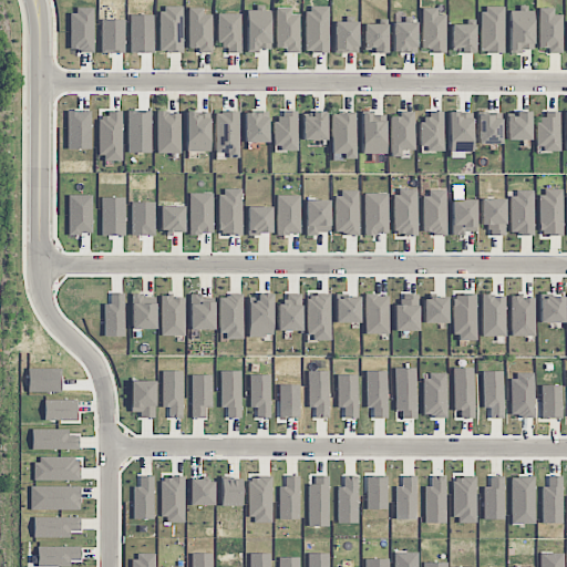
[(182,52),(183,7),(161,6),(160,52),(182,52)]
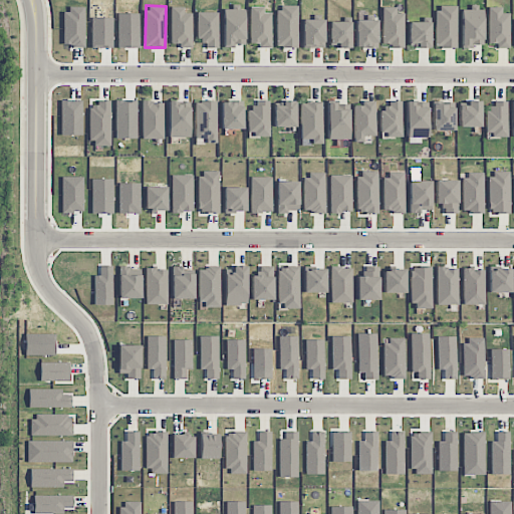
[(457,6),(436,6),(436,47),(457,48),(457,6)]
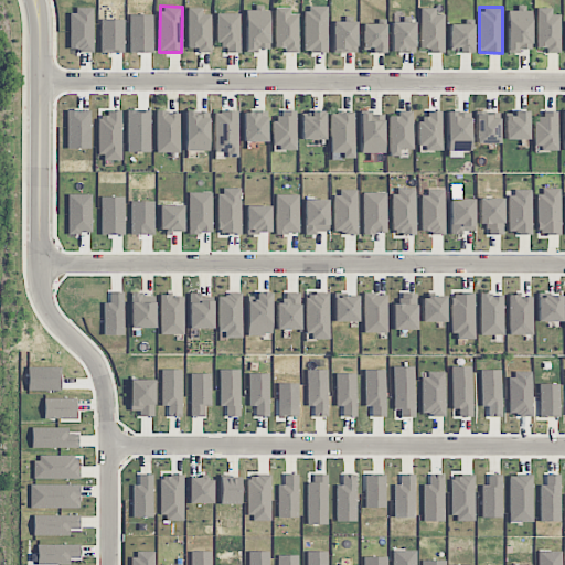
[(211,14),(203,14),(203,8),(188,8),(189,49),(198,48),(198,53),(212,53),(211,14)]
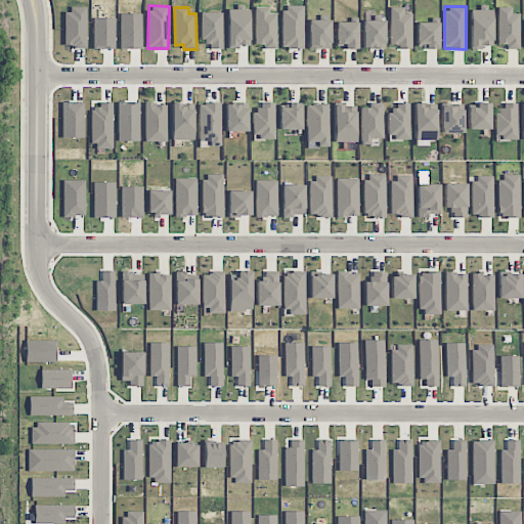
[(228,7),(228,48),(238,48),(239,45),(250,45),(251,8),(228,7)]
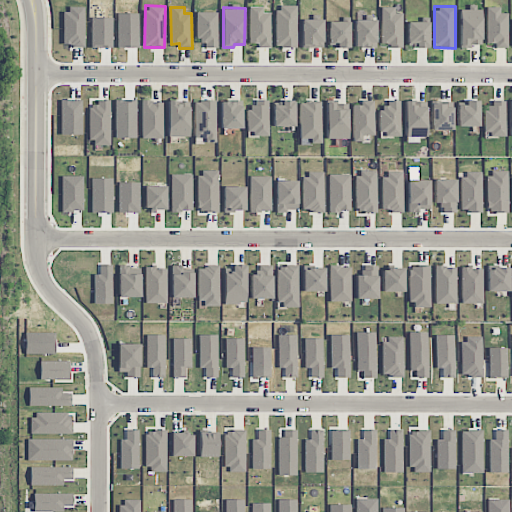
[(270,13),(263,13),(263,7),(249,7),(250,44),(258,43),(258,48),(271,48),(270,13)]
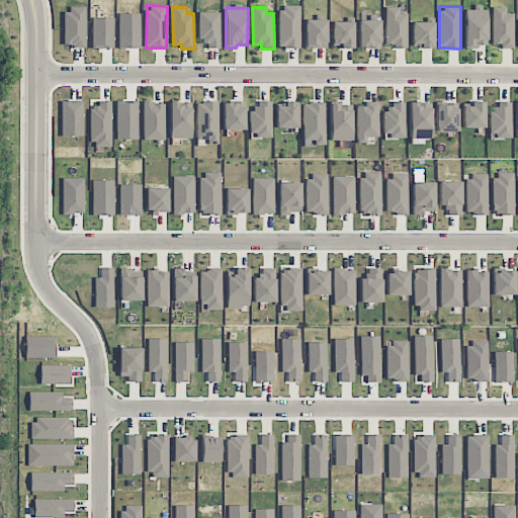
[(300,48),(299,7),(278,7),(279,48),(300,48)]
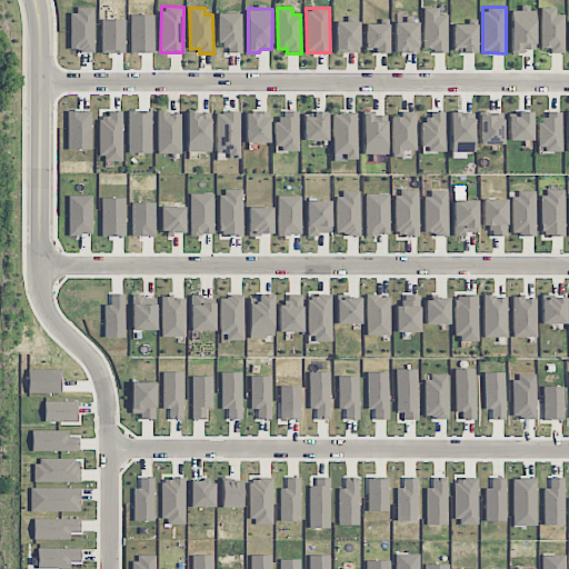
[(447,16),(439,16),(439,8),(423,8),(423,51),(447,51),(447,16)]
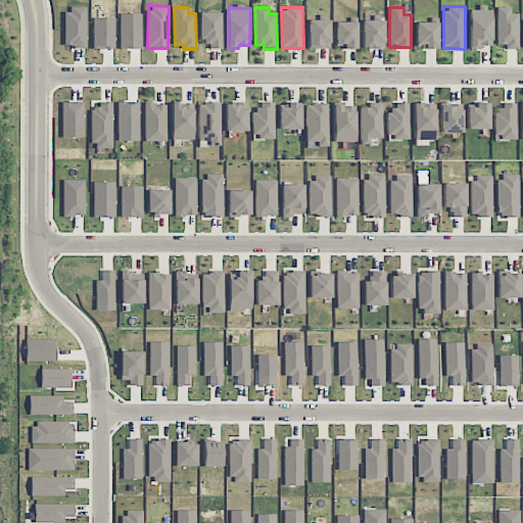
[(491,7),(478,7),(478,10),(470,10),(470,48),(492,47),(491,7)]
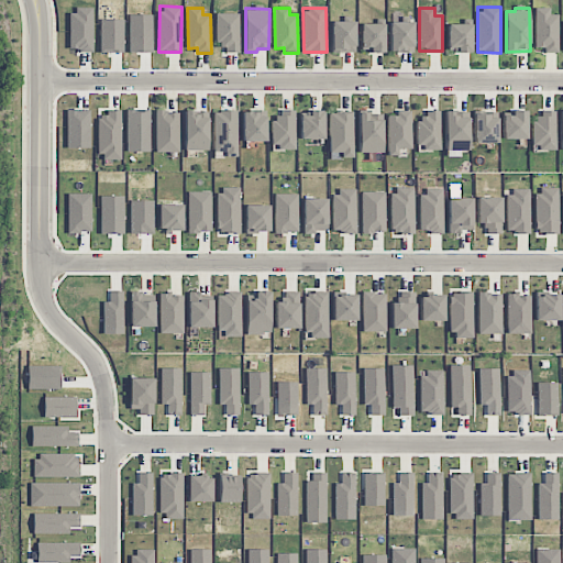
[(559,15),(550,15),(550,8),(536,8),(536,48),(544,48),(544,53),(559,53),(559,15)]
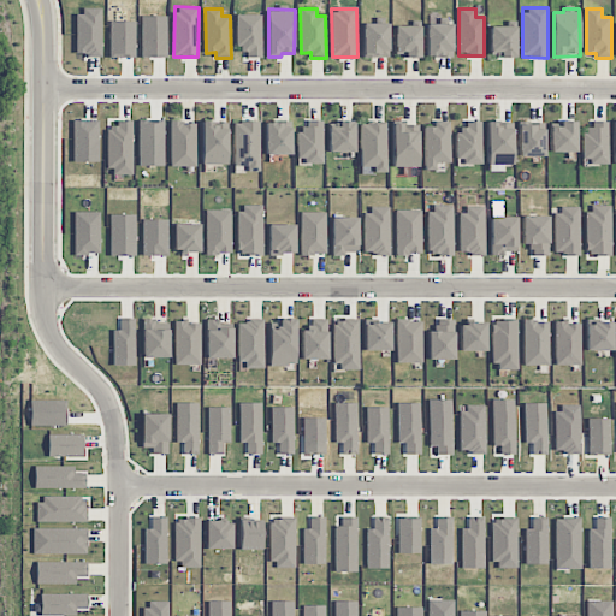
[(236,49),(246,49),(246,58),(261,58),(262,16),(237,15),(236,49)]
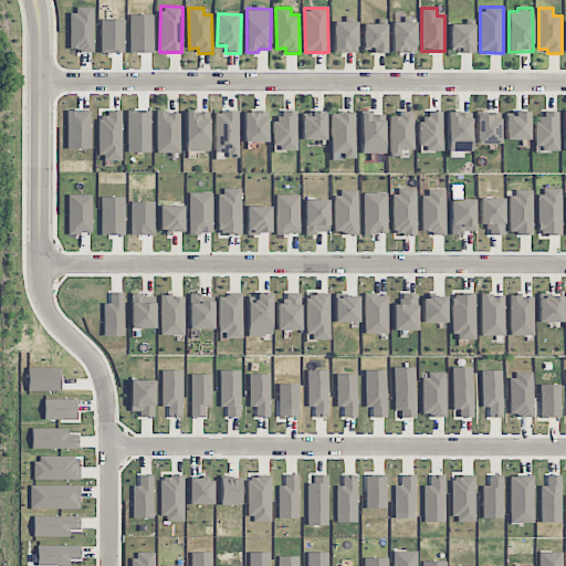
[(357,21),(333,21),(334,53),(357,53),(357,21)]
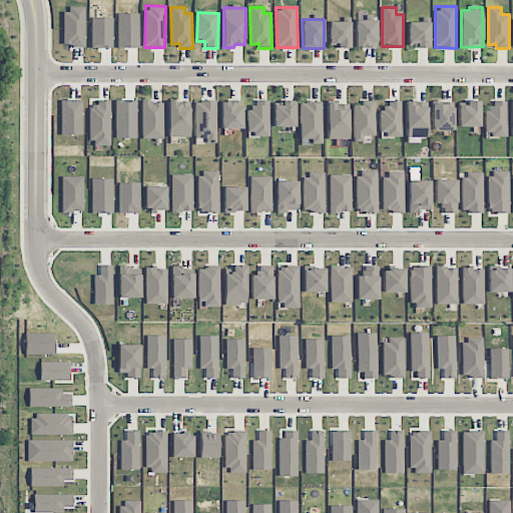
[(377,20),(356,20),(356,47),(377,48),(377,20)]
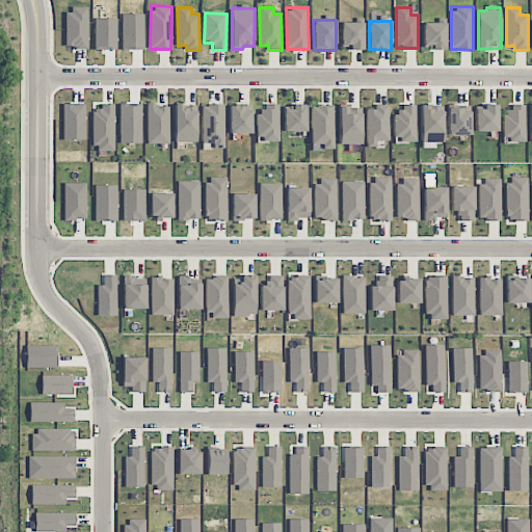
[(341,23),(341,49),(364,48),(363,23),(341,23)]
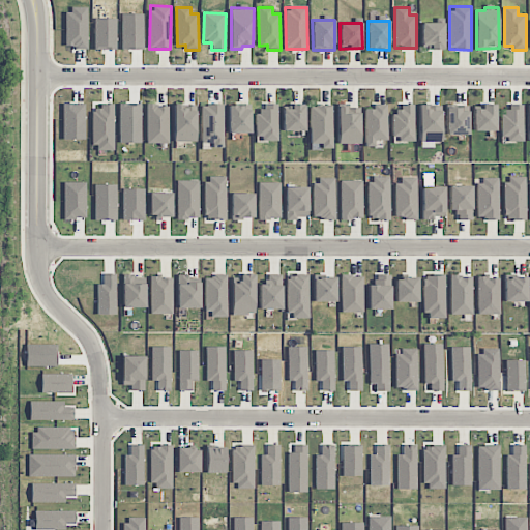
[(443,23),(421,23),(421,49),(443,49),(443,23)]
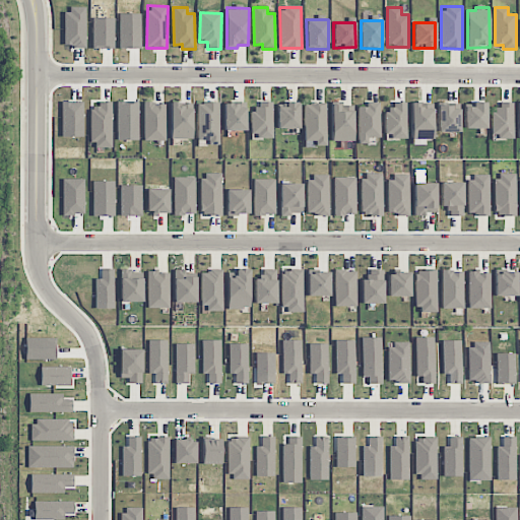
[(112,102),(99,102),(99,108),(90,108),(89,146),(112,146),(112,102)]
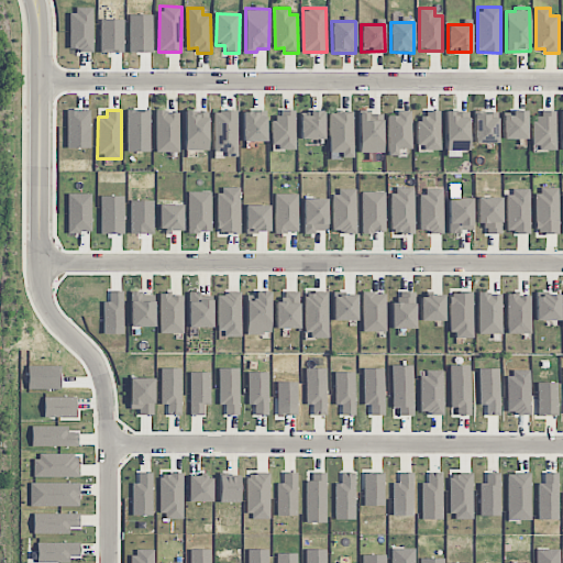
[(151,111),(128,110),(127,152),(150,152),(151,111)]
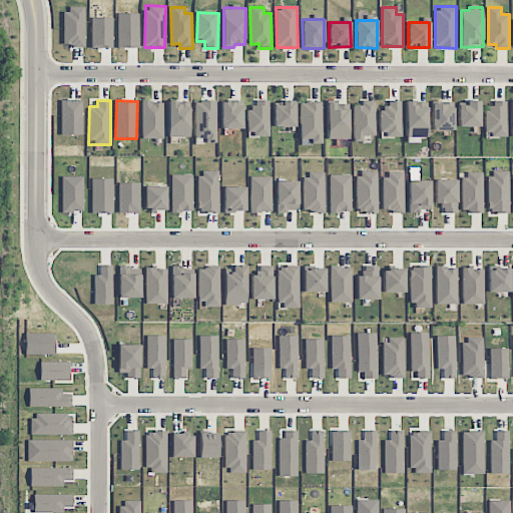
[(269,100),(254,101),(255,108),(247,108),(248,135),(270,135),(269,100)]
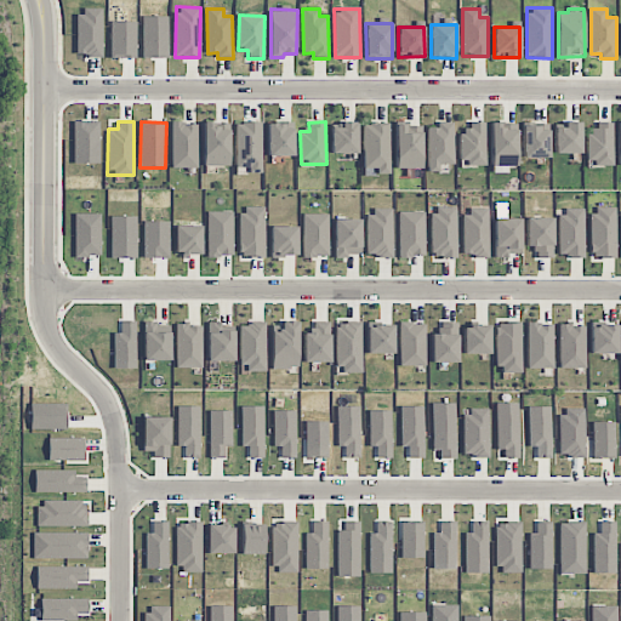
[(427,127),(427,171),(439,171),(439,165),(453,165),(454,123),(437,121),(437,127),(427,127)]
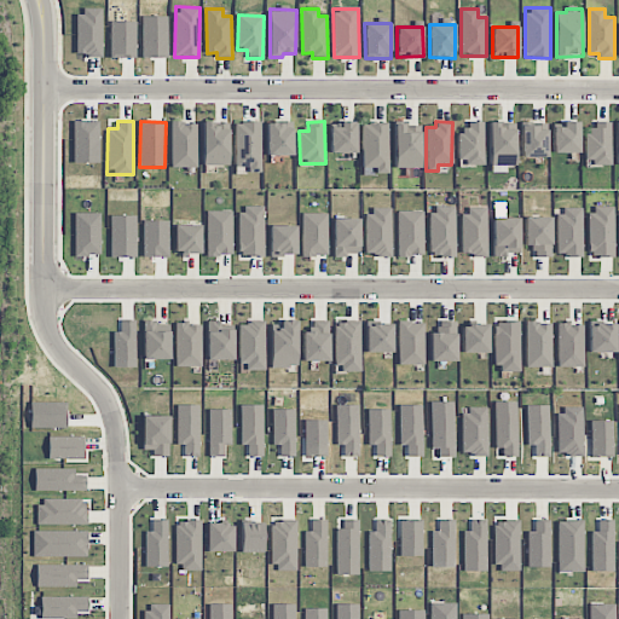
[(172,168),(197,167),(196,122),(171,123),(172,168)]
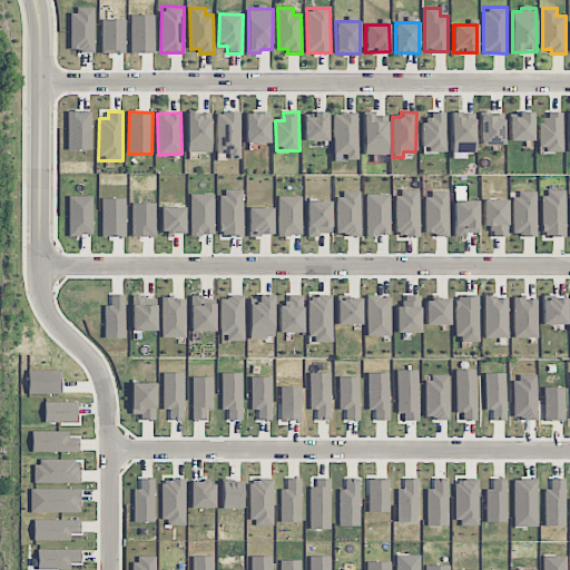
[(241,112),(217,112),(216,158),(241,158),(241,112)]
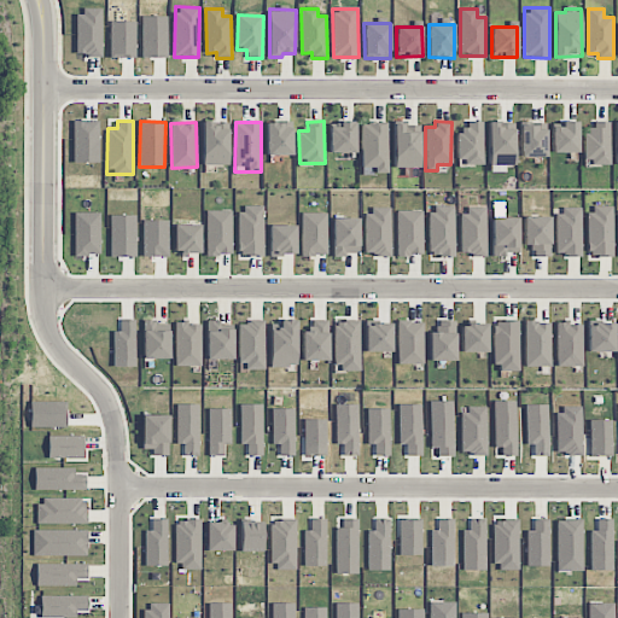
[(330,152),(355,153),(355,122),(330,122),(330,152)]
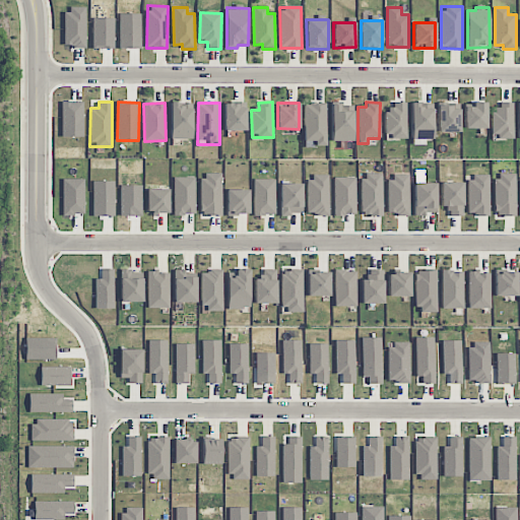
[(407,103),(393,103),(393,110),(385,110),(384,137),(406,138),(407,103)]
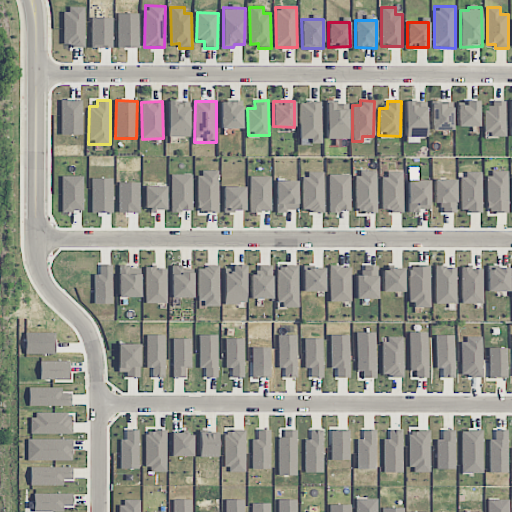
[(457,106),(458,127),(479,126),(478,101),(466,101),(466,105),(457,106)]
